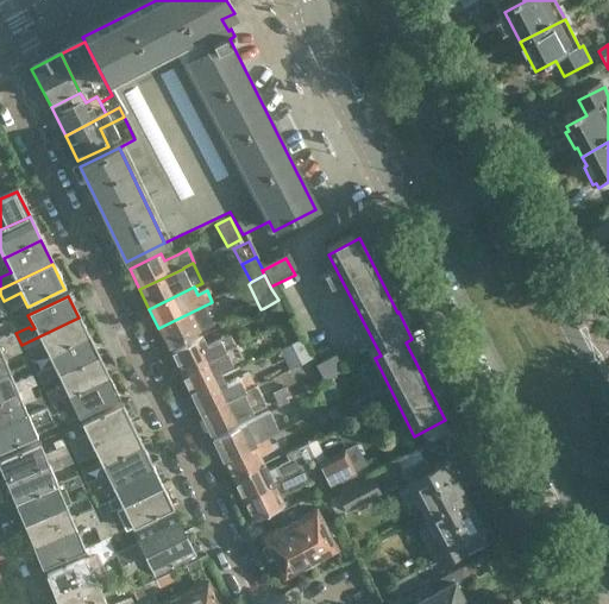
[(212,302),(158,328),(168,348),(199,333),(200,334),(213,327),(203,307),(212,303),(212,302)]
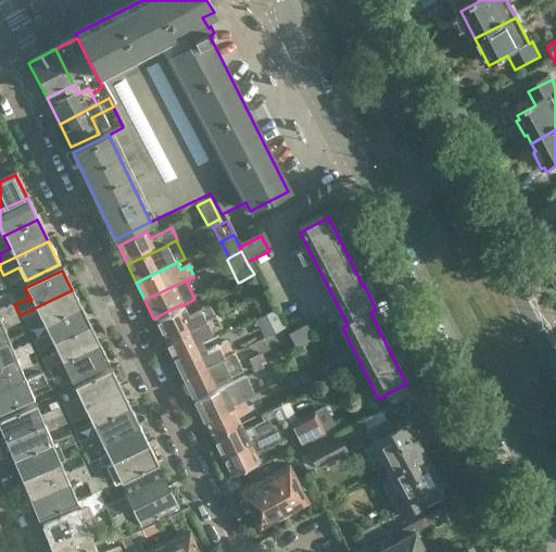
[(72,290),(20,315),(23,323),(38,315),(45,326),(81,309),(72,290)]
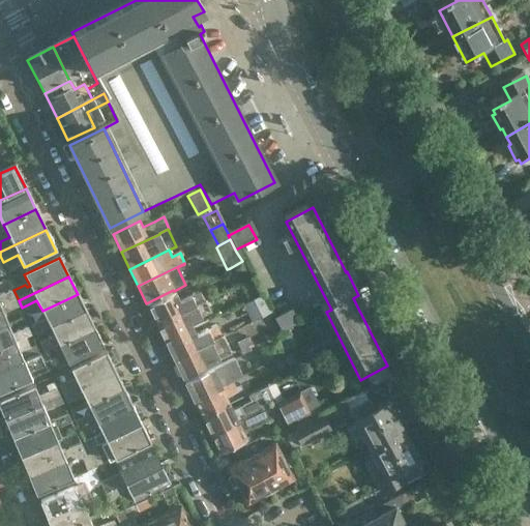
[(0,308),(16,302),(11,293),(0,297),(0,308)]
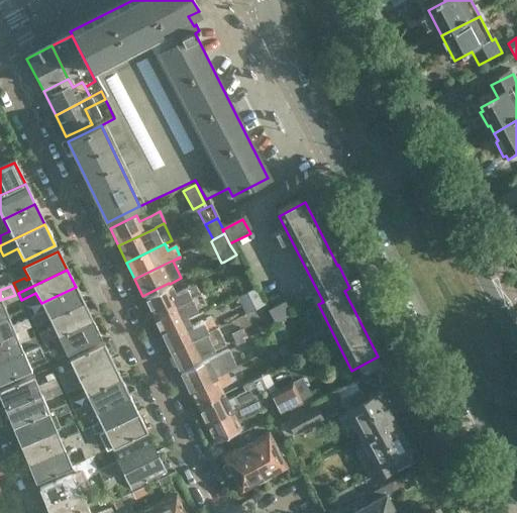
[(34,328),(49,321),(84,304),(76,287),(41,303),(45,313),(30,320),(34,328)]
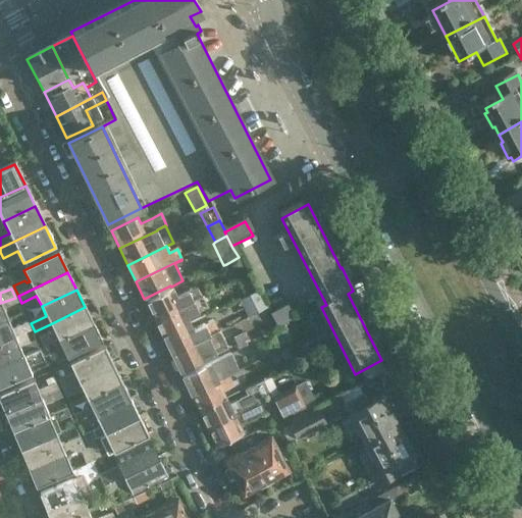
[(193,304),(203,299),(198,290),(177,299),(173,293),(147,305),(155,323),(193,305),(193,304)]
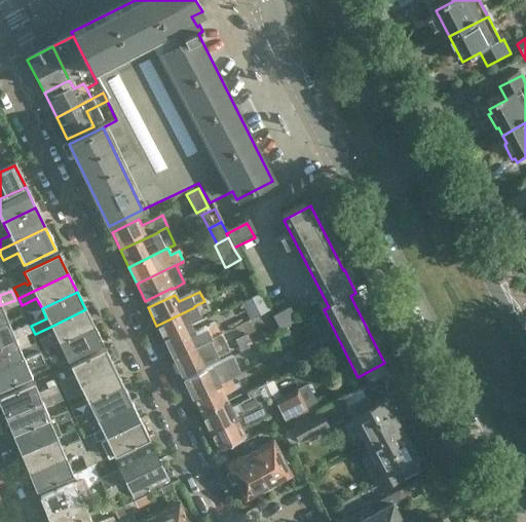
[(257,308),(264,305),(260,295),(252,299),(257,308)]
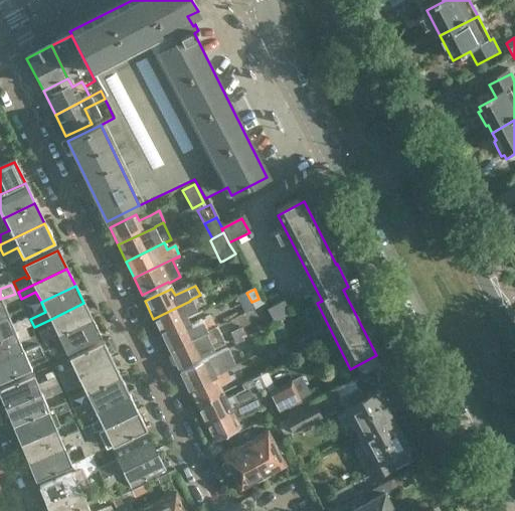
[(15,294),(0,299),(0,320),(8,317),(4,307),(18,301),(15,294)]
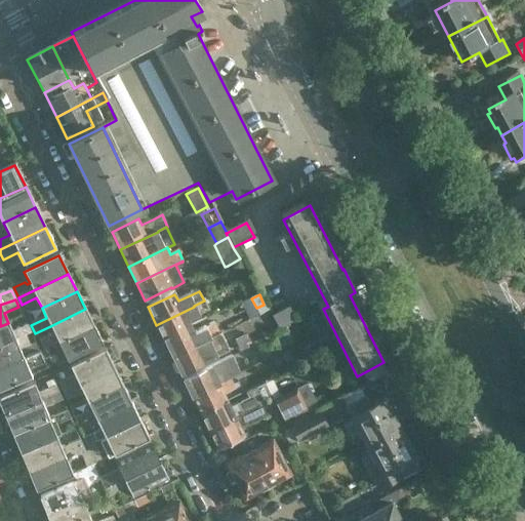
[(164,342),(192,328),(188,322),(209,312),(204,301),(194,306),(194,307),(156,325),(164,342)]
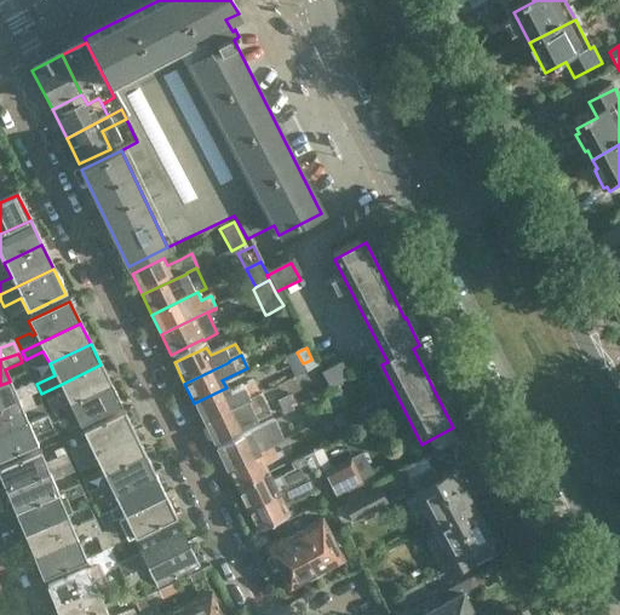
[(62,409),(110,385),(101,365),(59,385),(64,395),(46,403),(51,414),(52,413),(62,408),(62,409)]
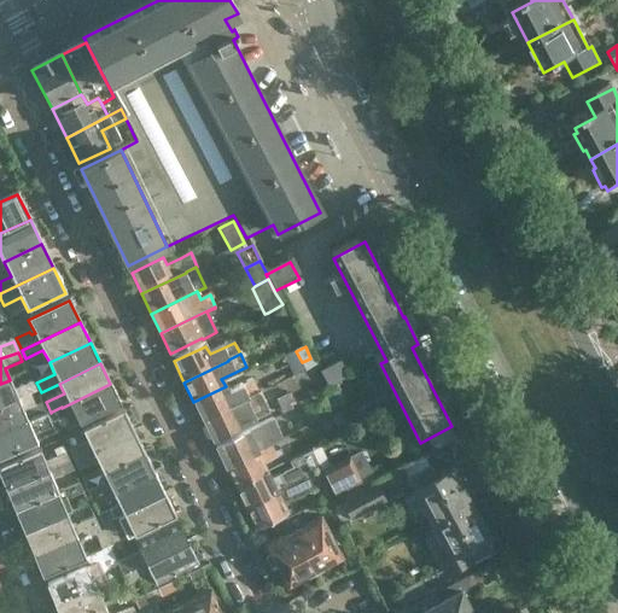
[(340,363),(320,373),(328,390),(349,379),(340,363)]
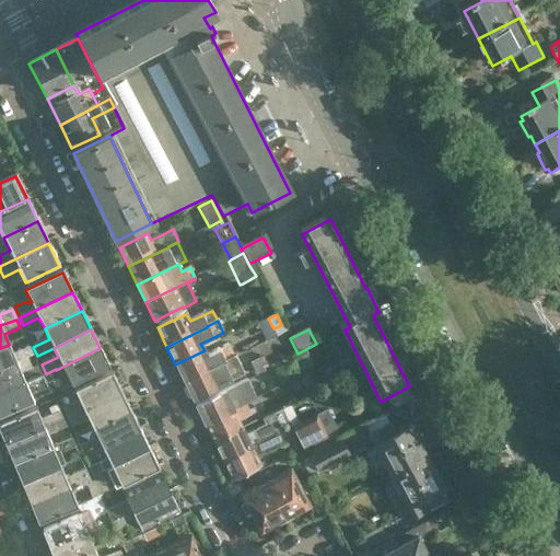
[(337,334),(316,344),(298,354),(302,362),(333,348),(341,344),(337,334)]
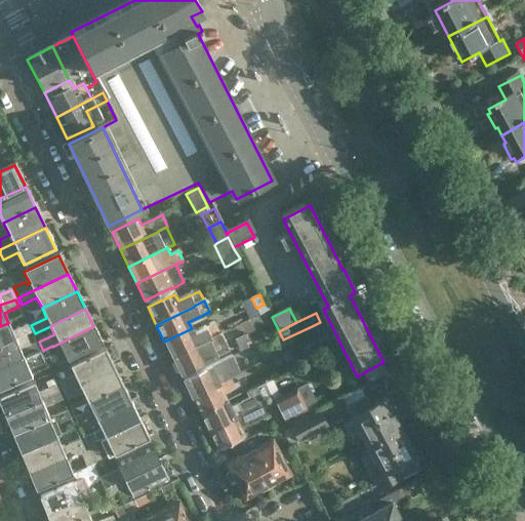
[(335,352),(320,322),(312,326),(326,356),(335,352)]
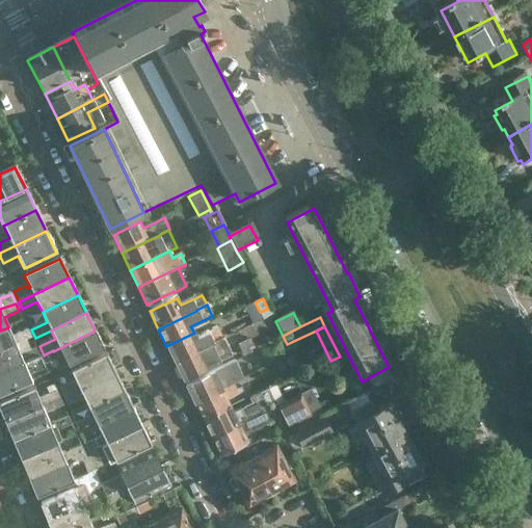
[(0,352),(17,345),(32,339),(28,331),(12,338),(8,327),(0,331),(0,352)]
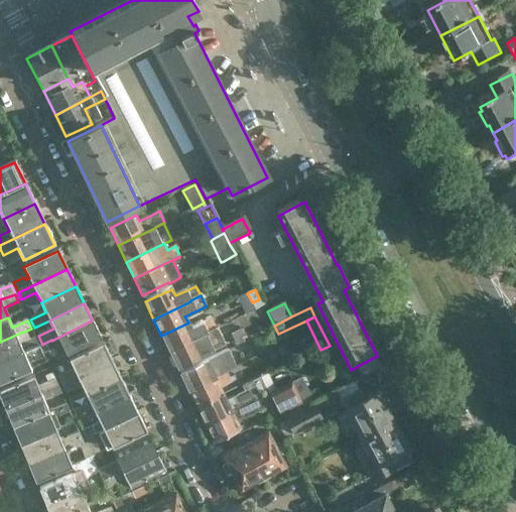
[(169,352),(216,330),(211,320),(202,324),(203,325),(191,330),(188,323),(161,336),(169,352)]
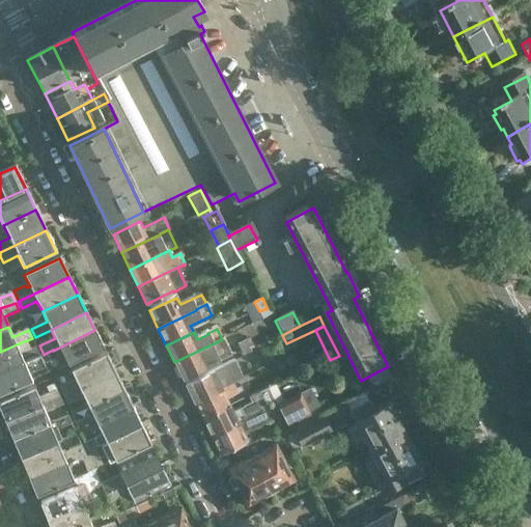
[(94,330),(53,351),(56,358),(63,355),(68,366),(104,349),(94,330)]
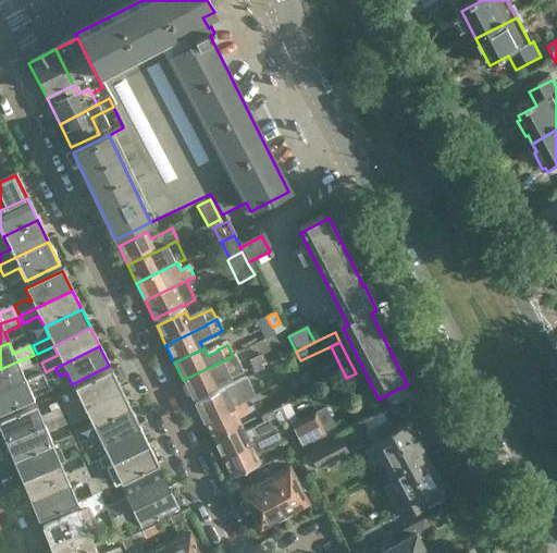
[(233,356),(183,380),(192,400),(244,375),(235,355),(233,356)]
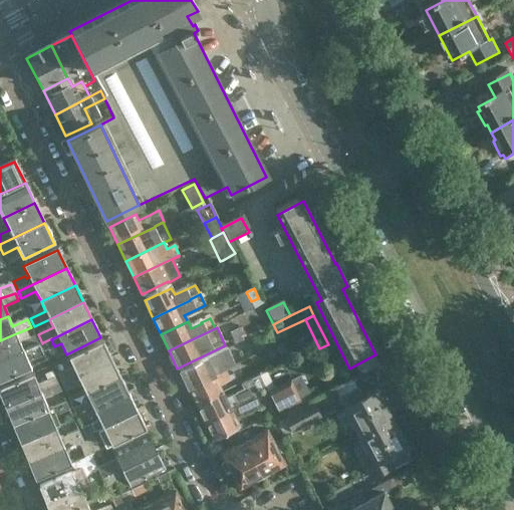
[(230,335),(235,344),(247,338),(243,330),(230,335)]
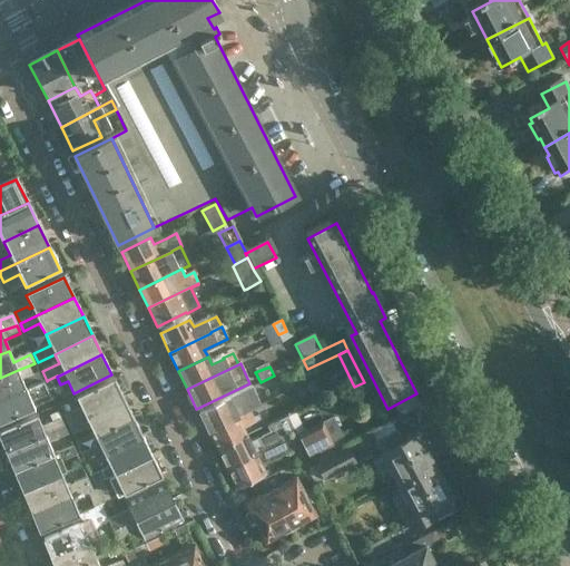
[(18,370),(0,378),(0,400),(26,390),(18,370)]
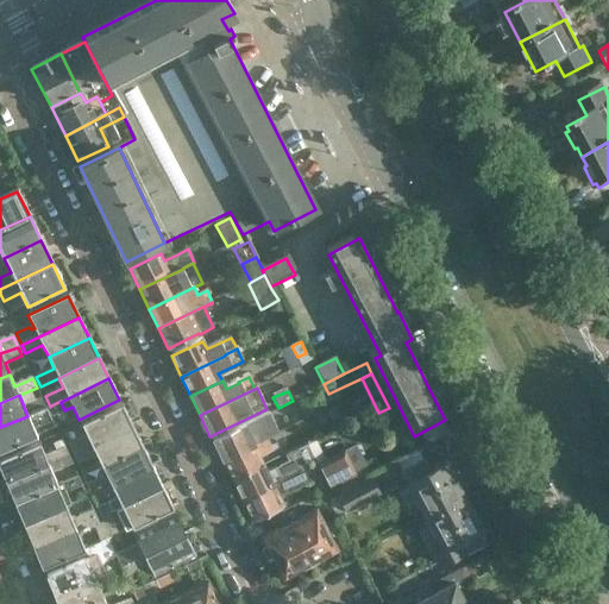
[(51,406),(50,407),(44,409),(49,419),(50,420),(57,416),(51,406)]
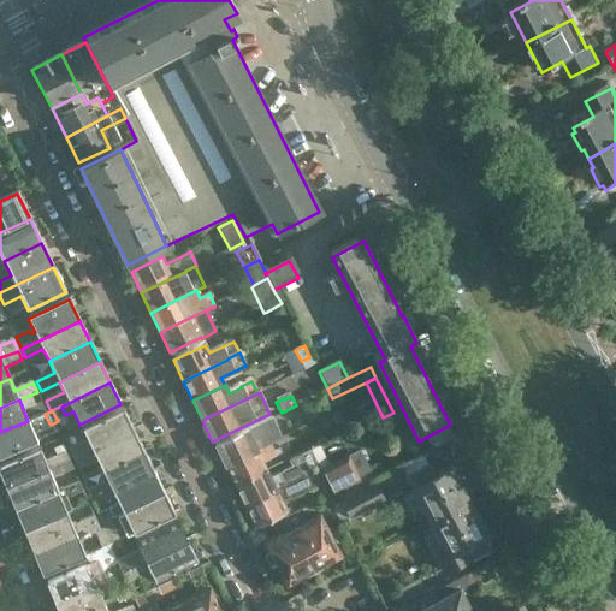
[(75,464),(94,455),(134,434),(124,413),(83,433),(88,442),(69,451),(75,464)]
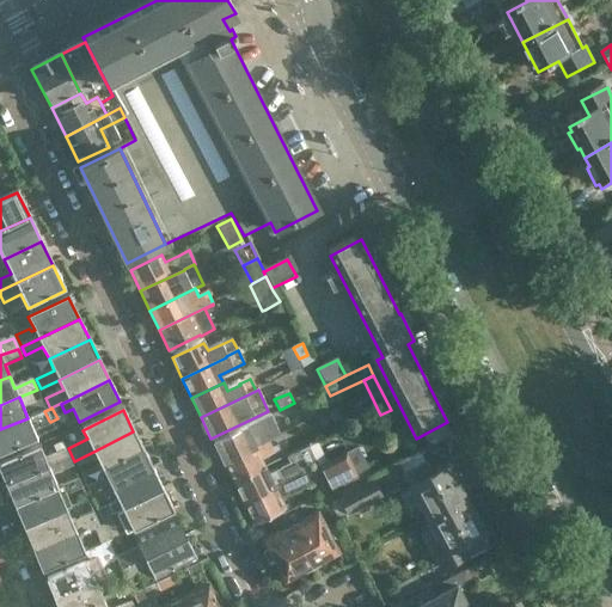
[(50,422),(49,421),(44,411),(28,418),(0,429),(0,455),(37,440),(32,428),(36,425),(38,429),(50,423),(50,422)]
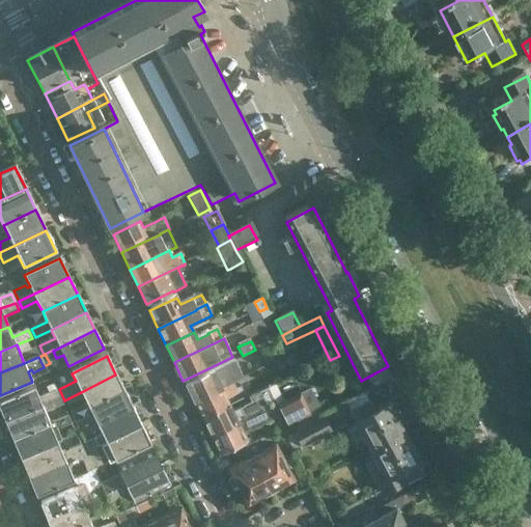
[(288,373),(299,368),(294,357),(283,362),(288,373)]
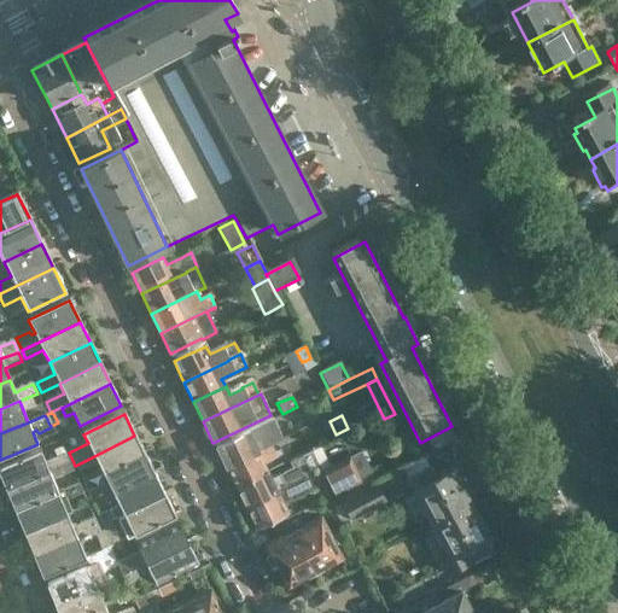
[(227,471),(270,449),(284,443),(273,421),(248,433),(249,436),(217,450),(227,471)]
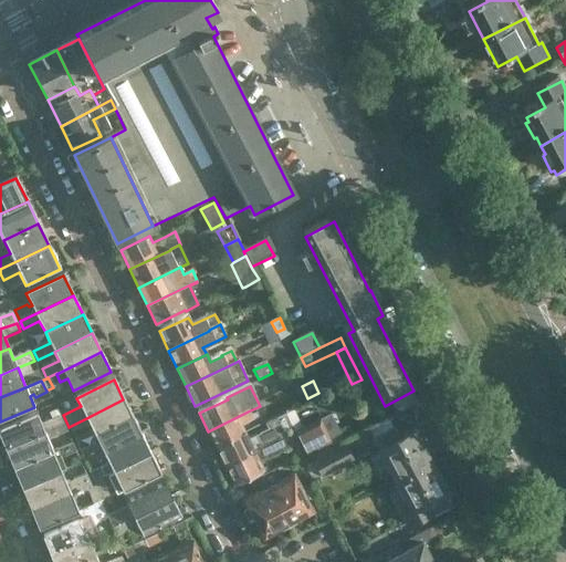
[(95,437),(133,418),(123,399),(86,418),(69,427),(72,434),(90,425),(95,437)]
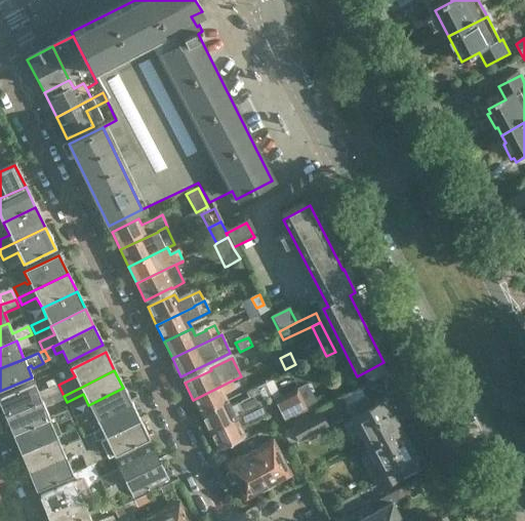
[(235,393),(230,382),(193,400),(201,416),(228,403),(225,397),(235,393)]
